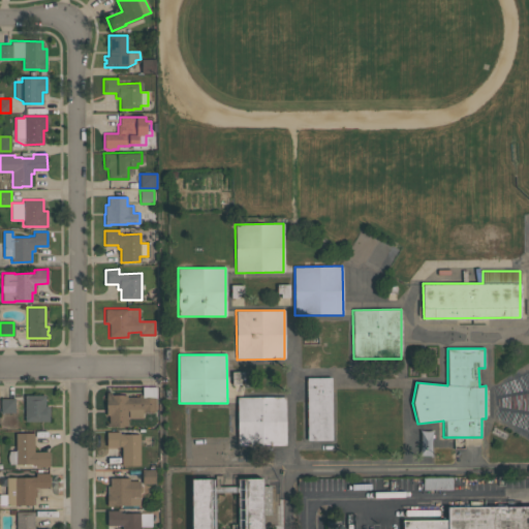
[(306,378),(331,378),(332,440),(307,440),(306,378)]
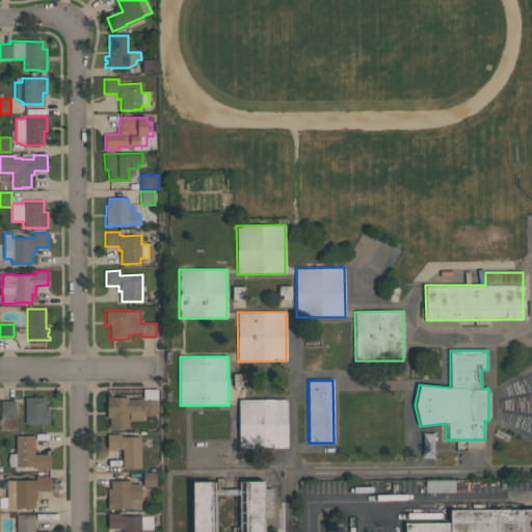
[(128,414),(128,428),(107,428),(107,425),(109,425),(109,418),(106,418),(107,394),(112,394),(112,397),(128,397),(128,399),(138,399),(138,397),(142,397),(142,389),(158,389),(158,400),(156,400),(156,414),(143,414),(143,420),(129,420),(129,414),(128,414)]
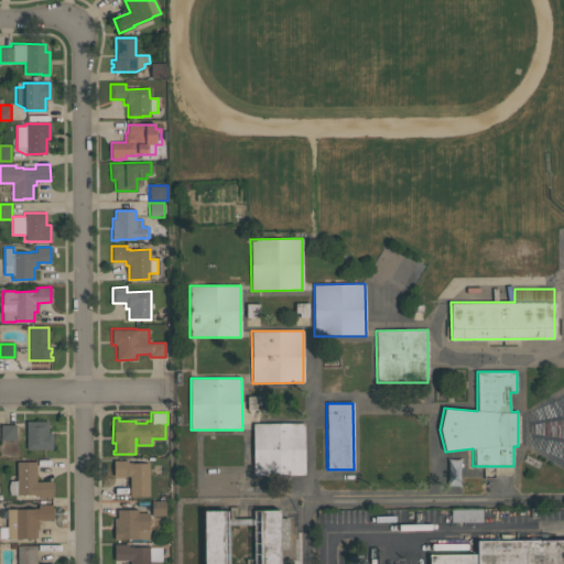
[(26,449),(25,421),(49,421),(49,433),(53,433),(53,445),(52,445),(52,448),(26,449)]
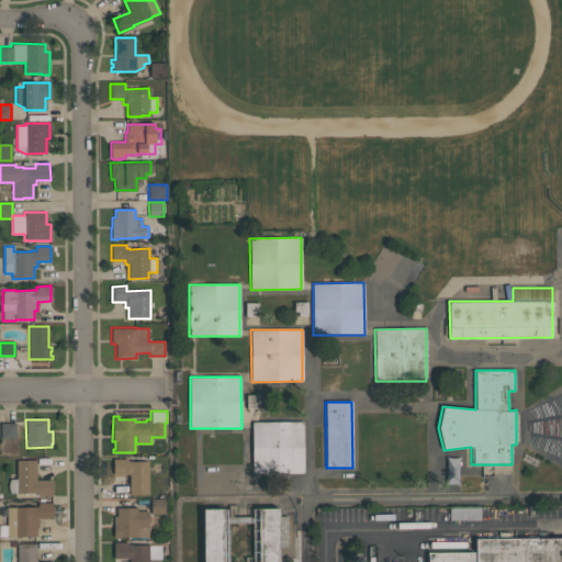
[(251,422),(302,422),(303,473),(251,474),(251,422)]
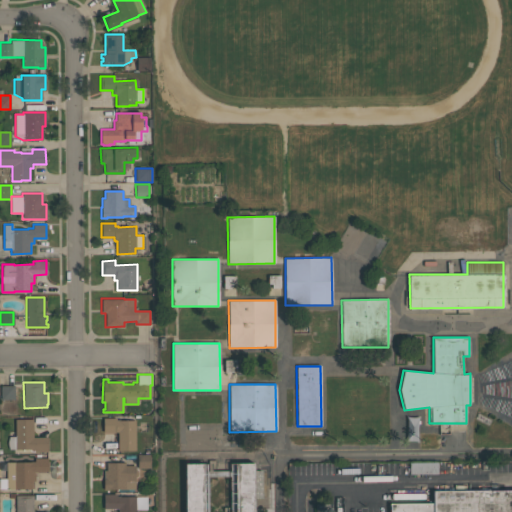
[(1,399),(1,386),(14,385),(14,399),(1,399)]
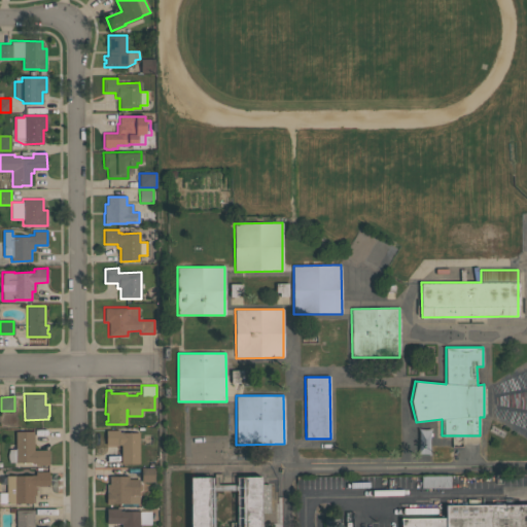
[(139,432),(139,463),(121,463),(121,445),(106,445),(106,430),(119,430),(119,431),(123,431),(123,432),(139,432)]
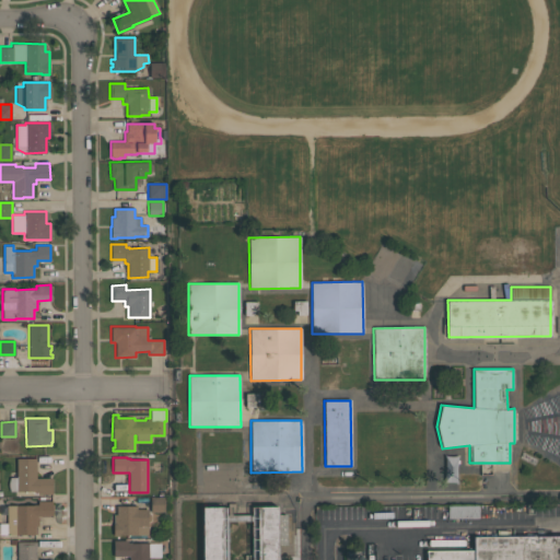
[(16,491),(9,491),(9,483),(9,477),(16,477),(16,458),(36,458),(36,478),(51,478),(51,494),(37,494),(37,491),(16,491)]
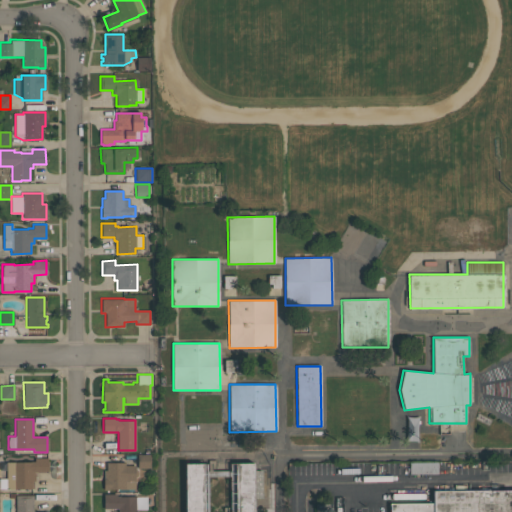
[(150,454),(150,468),(138,468),(137,455),(150,454)]
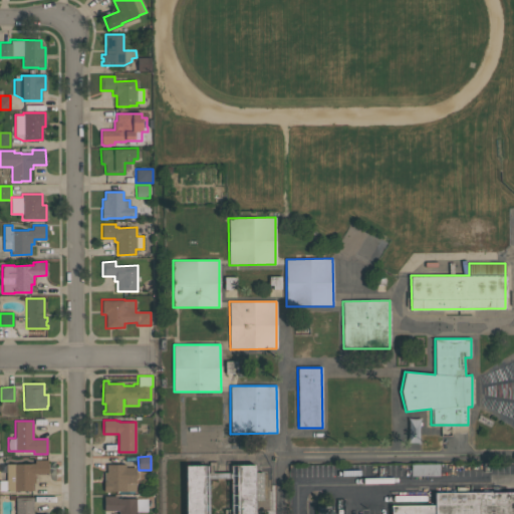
[(47,460),(47,474),(35,474),(35,482),(32,482),(32,490),(0,490),(0,481),(6,481),(6,464),(30,464),(30,463),(34,463),(34,460),(47,460)]
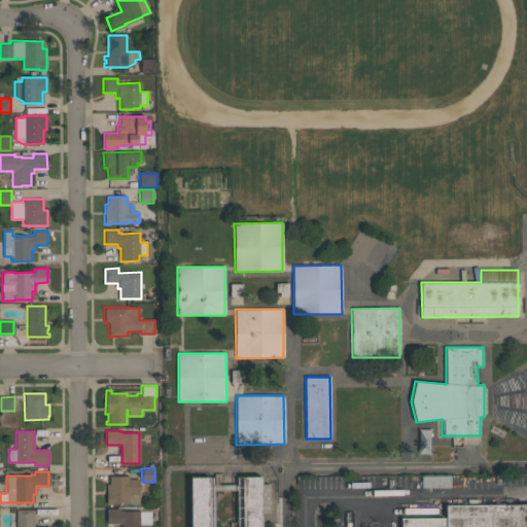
[(139,480),(139,483),(141,484),(141,490),(139,491),(139,503),(112,503),(112,504),(106,504),(106,484),(109,484),(109,476),(129,476),(129,480),(139,480)]
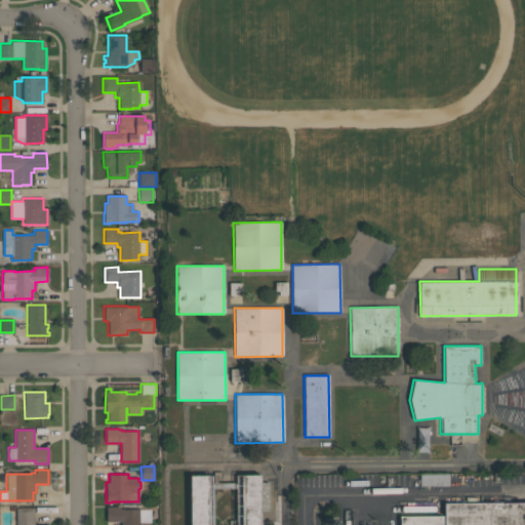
[(260,524),(189,524),(189,475),(214,475),(214,483),(236,483),(236,475),(260,475),(260,524)]
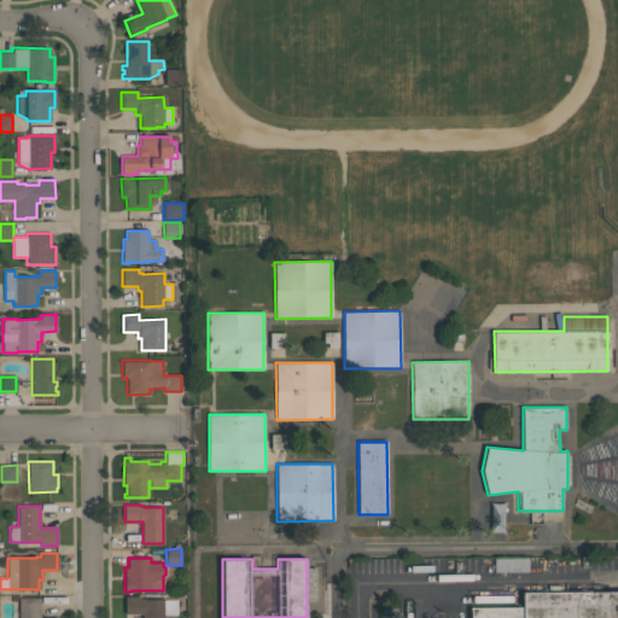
[(494,559),(495,572),(528,572),(528,559),(494,559)]
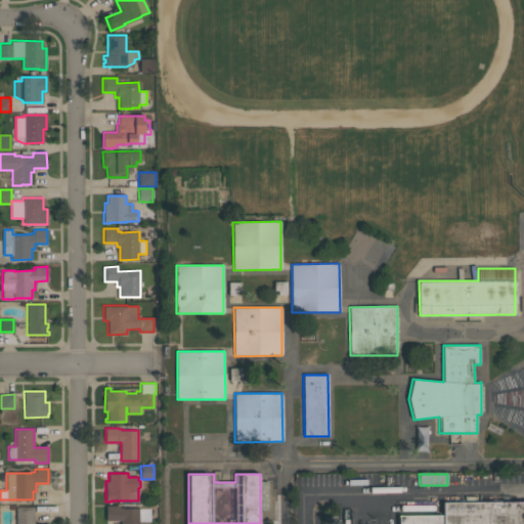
[(523,523),(398,523),(398,515),(442,514),(442,501),(523,500),(523,523)]
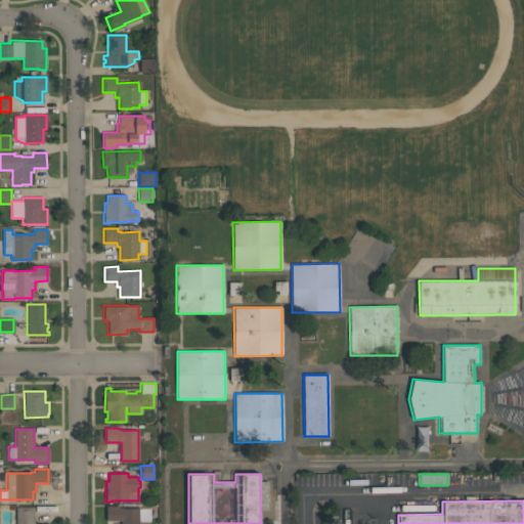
[(150,509),(150,522),(139,522),(139,523),(121,523),(121,521),(105,520),(105,506),(120,506),(120,508),(123,508),(150,509)]
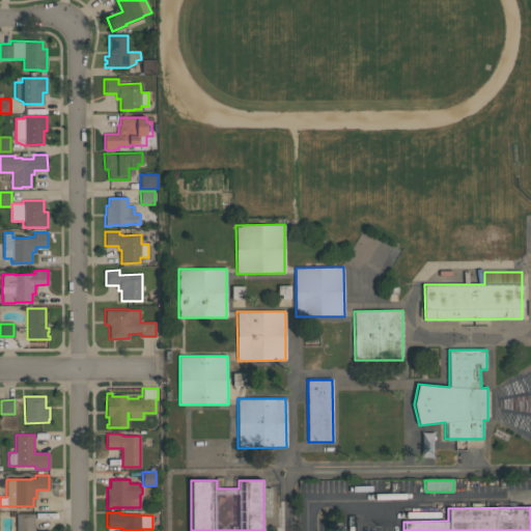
[(34,513),(34,530),(16,530),(16,513),(34,513)]
